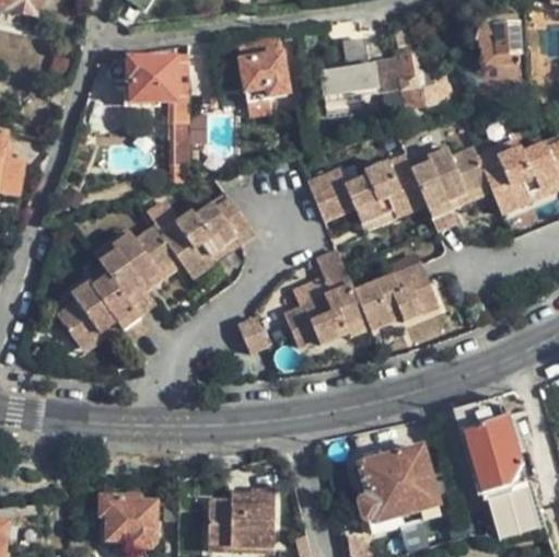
[(0,0),(0,6),(36,13),(38,0),(0,0)]
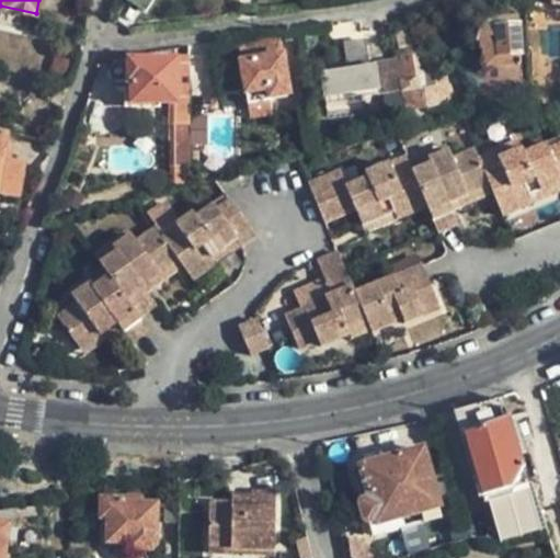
[(486,101),(522,98),(517,16),(495,16),(495,23),(489,25),(484,30),(482,34),(486,101)]
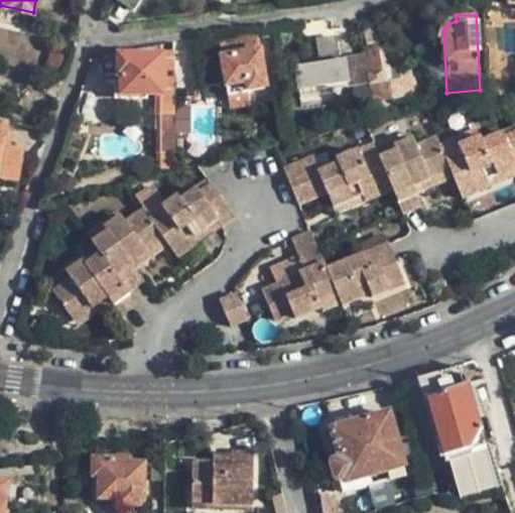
[(219,36),(227,83),(246,81),(248,88),(266,85),(256,30),(219,36)]
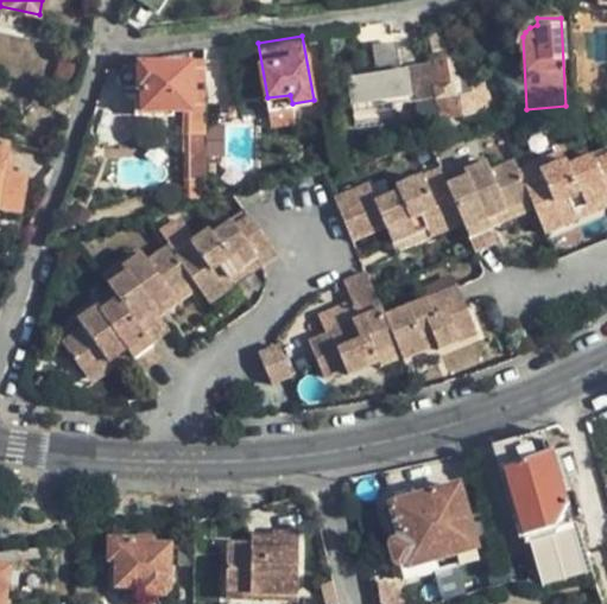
[(443,40),(428,43),(438,118),(493,109),(489,90),(451,95),(449,83),(454,82),(450,50),(444,51),(443,40)]
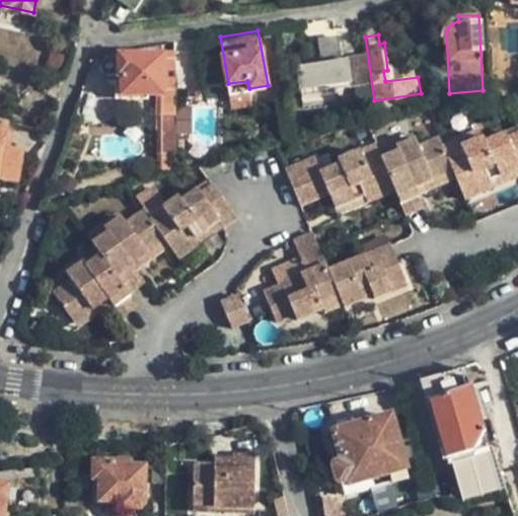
[(341,60),(337,35),(317,39),(322,63),(297,67),(303,102),(335,97),(333,86),(350,84),(346,60),(341,60)]
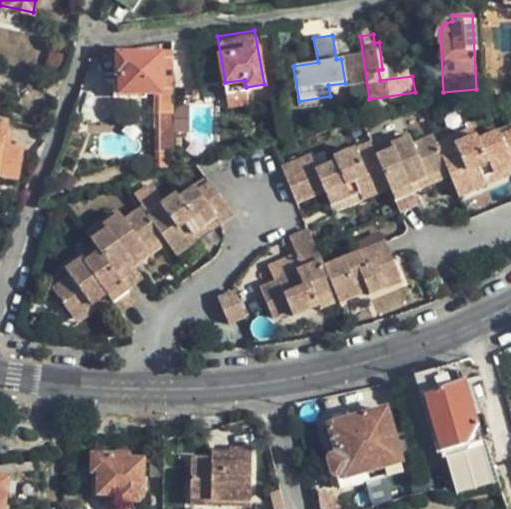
[(172,51),(116,51),(115,72),(120,72),(120,92),(161,92),(160,108),(173,109),(172,51)]
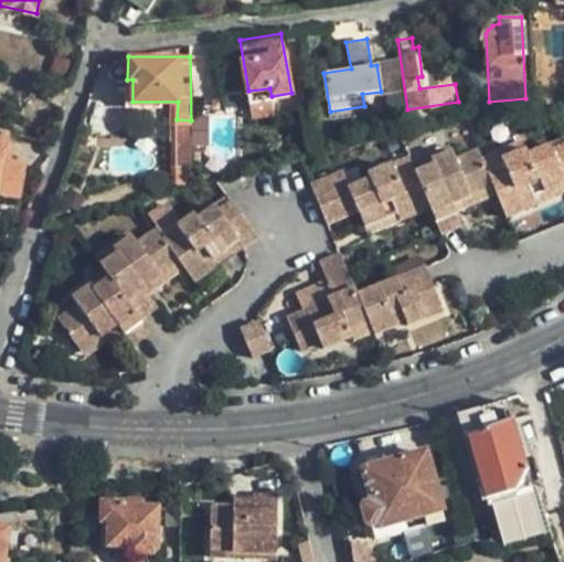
[(249,99),(272,96),(269,88),(248,91),(249,99)]
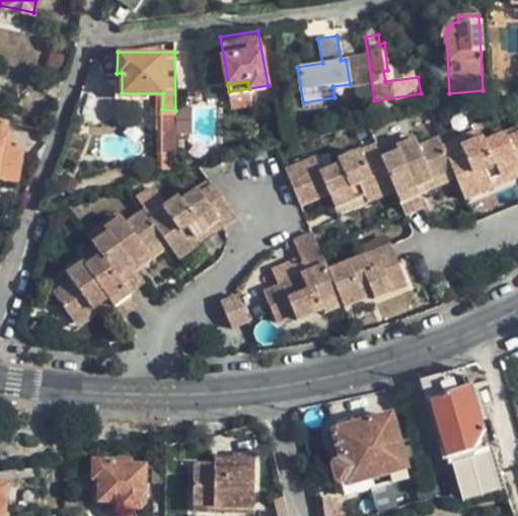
[(6,121),(0,120),(0,169),(17,173),(21,149),(2,146),(6,121)]
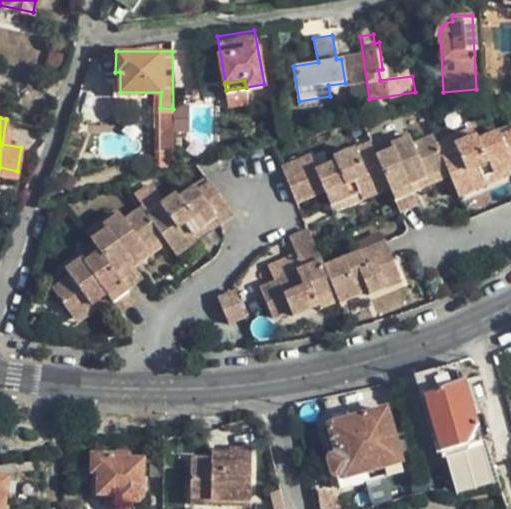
[(473,125),(435,140),(439,148),(476,133),(473,125)]
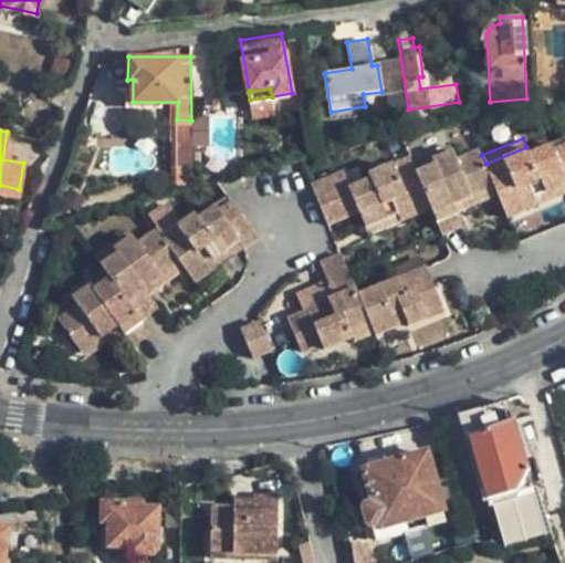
[(505,215),(537,202),(534,194),(564,181),(564,142),(552,148),(550,143),(530,152),(526,147),(485,164),(493,185),(498,194),(505,215)]
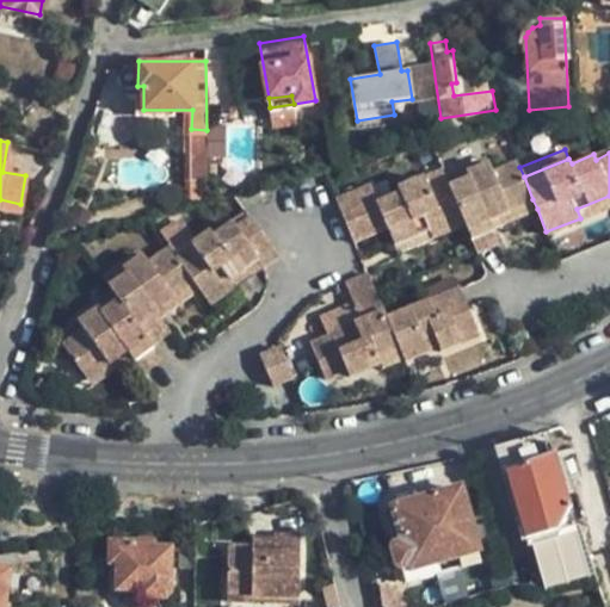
[(486,154),(444,171),(449,184),(467,175),(464,171),(490,161),(486,154)]
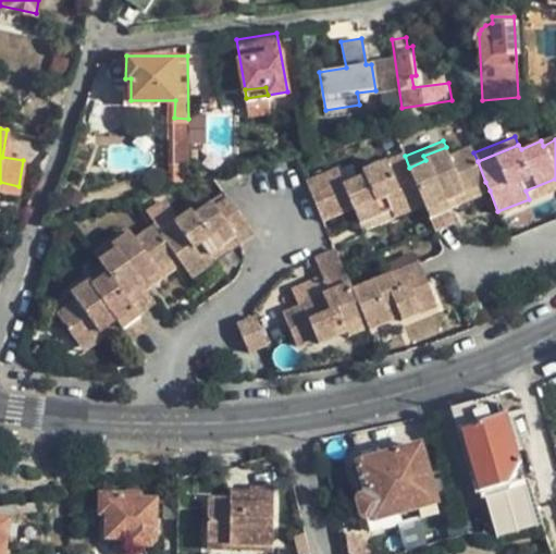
[(425,160),(409,168),(423,204),(434,229),(452,221),(447,208),(444,199),(485,182),(478,161),(473,152),(471,145),(448,154),(446,147),(423,156),(425,160)]
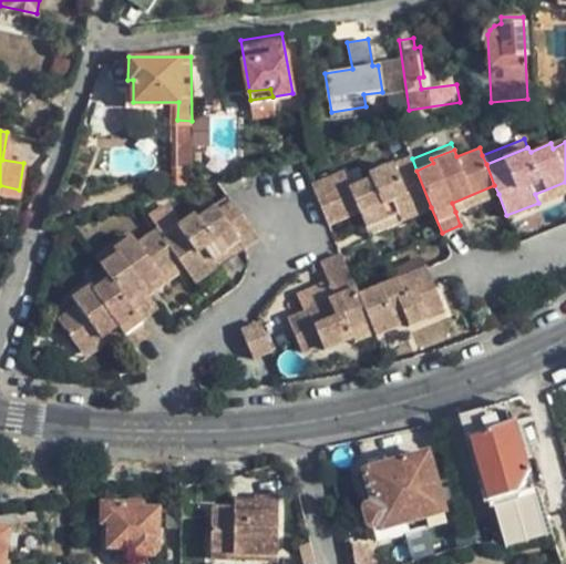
[(398,212),(401,219),(431,207),(417,171),(412,159),(410,155),(369,173),(371,180),(350,188),(342,171),(312,183),(328,222),(358,208),(366,225),(398,212)]
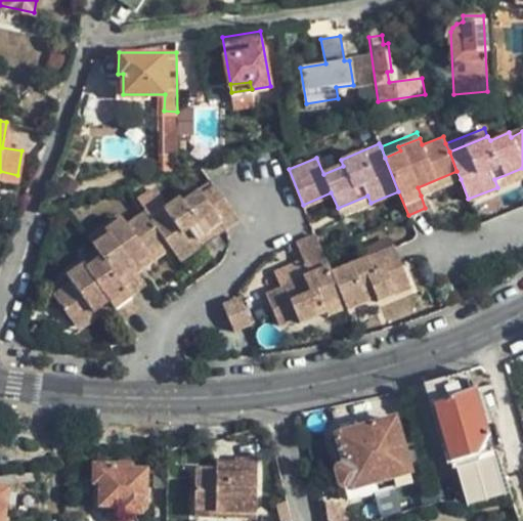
[(497,187),(522,176),(522,168),(494,179),(497,187)]
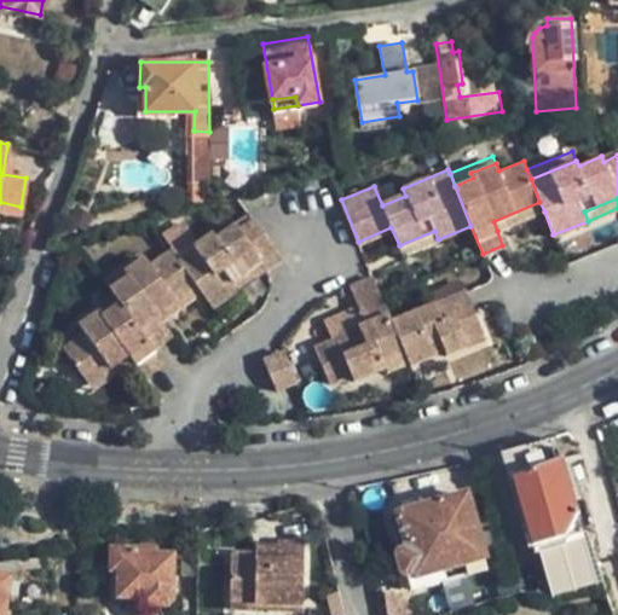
[(0,210),(19,214),(21,207),(0,202),(0,210)]
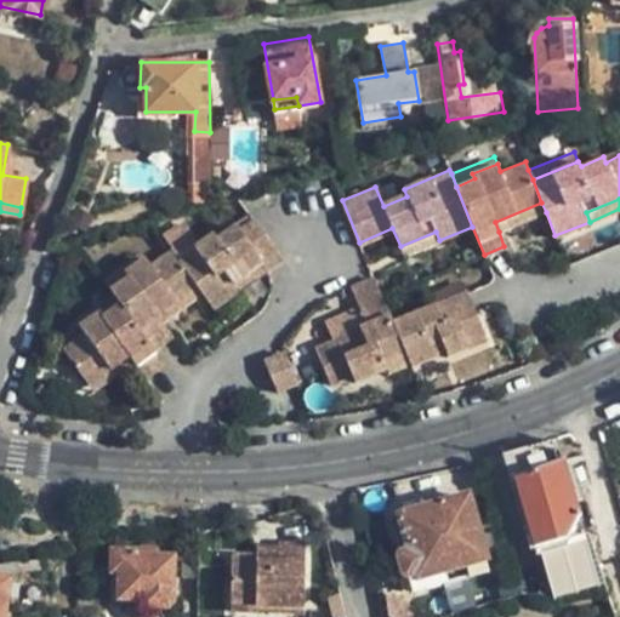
[(499,232),(546,212),(541,203),(495,222),(499,232)]
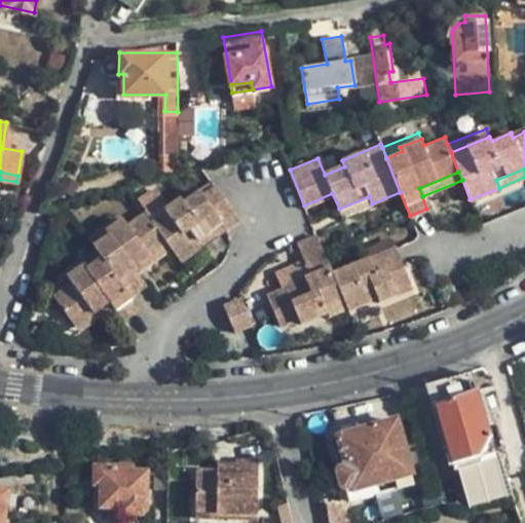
[(181,197),(163,210),(150,219),(166,240),(172,249),(180,260),(201,246),(197,238),(222,221),(227,228),(239,219),(214,185),(202,193),(199,189),(183,199),(181,197)]
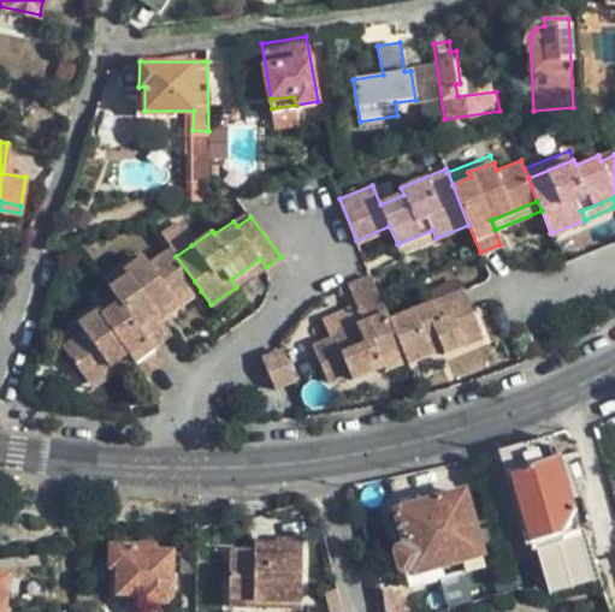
[(401,253),(436,238),(432,230),(397,244),(401,253)]
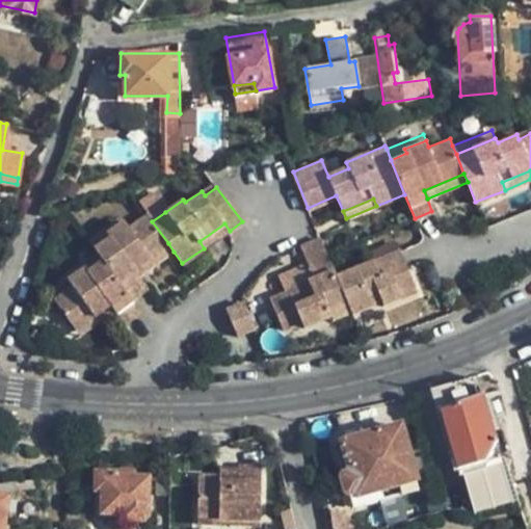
[(160,205),(147,213),(152,221),(165,212),(160,205)]
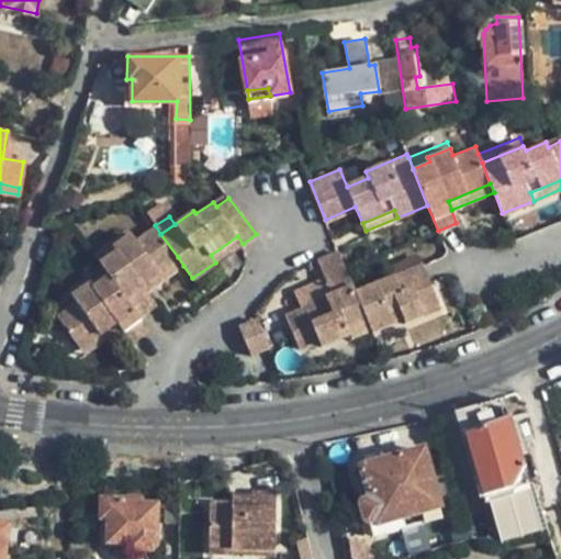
[(142,283),(178,257),(160,234),(155,225),(136,239),(131,233),(113,244),(116,248),(99,260),(101,264),(109,274),(139,314),(156,303),(147,292),(142,283)]
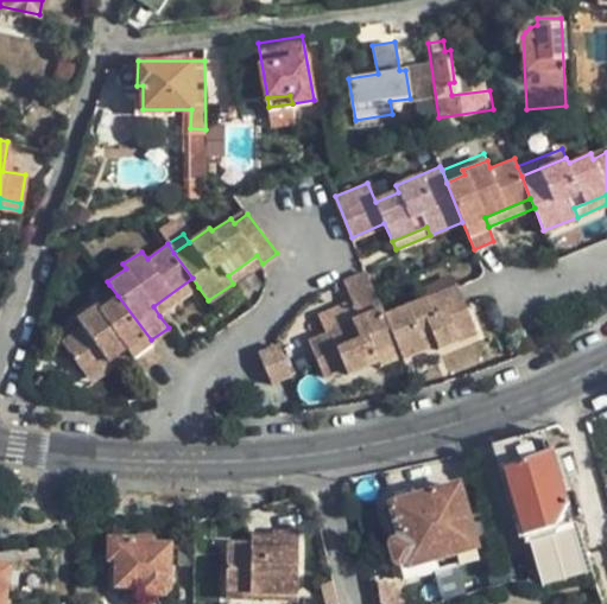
[(99,271),(107,281),(126,268),(122,264),(141,252),(137,246),(120,258),(99,271)]
